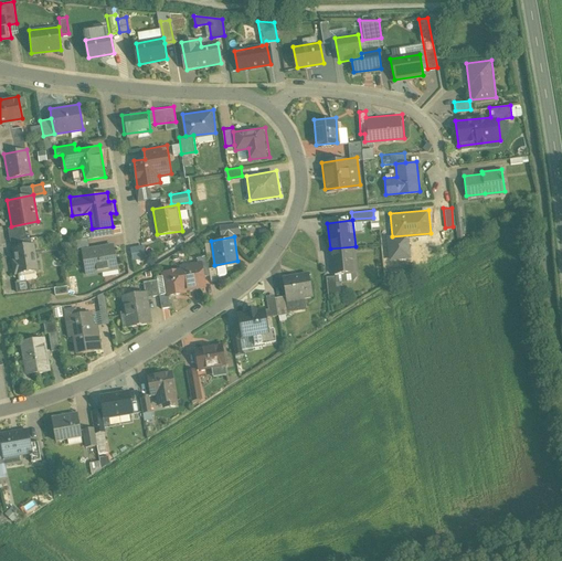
[(88,247),(86,237),(69,240),(70,247),(82,245),(83,249),(88,247)]
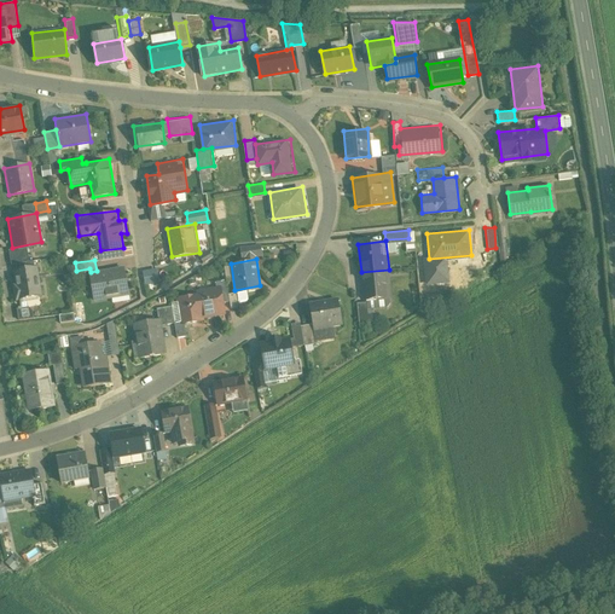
[(38,264),(13,268),(18,300),(44,295),(38,264)]
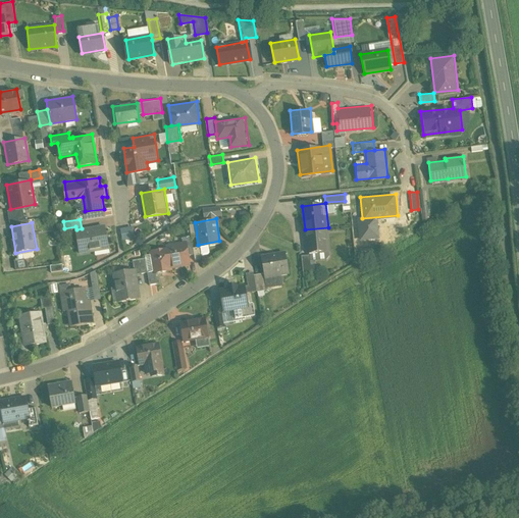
[(82,228),(76,229),(80,251),(109,247),(105,225),(82,228)]
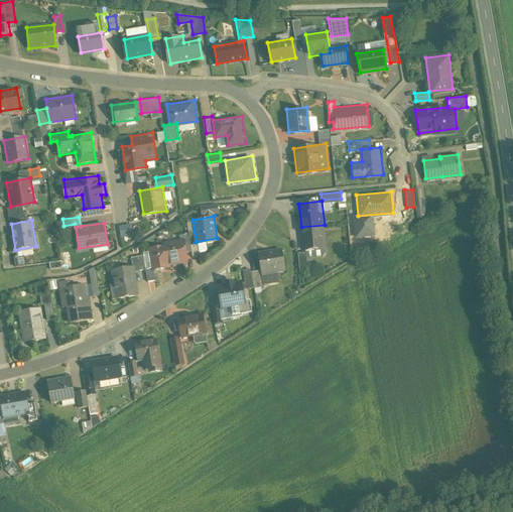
[(325,225),(301,227),(303,250),(327,247),(325,225)]
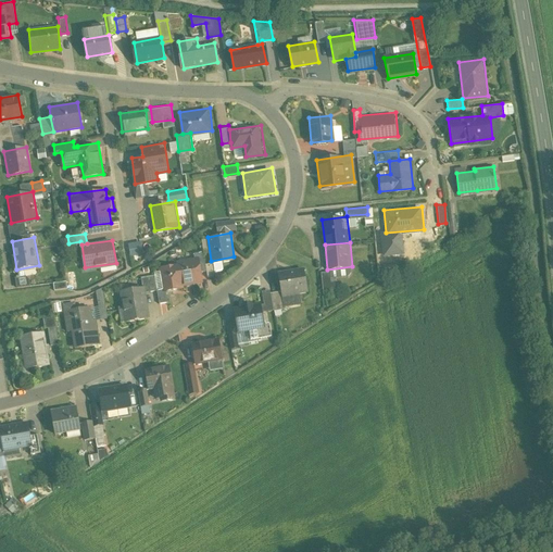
[(180,265),(184,284),(203,280),(201,263),(180,265)]
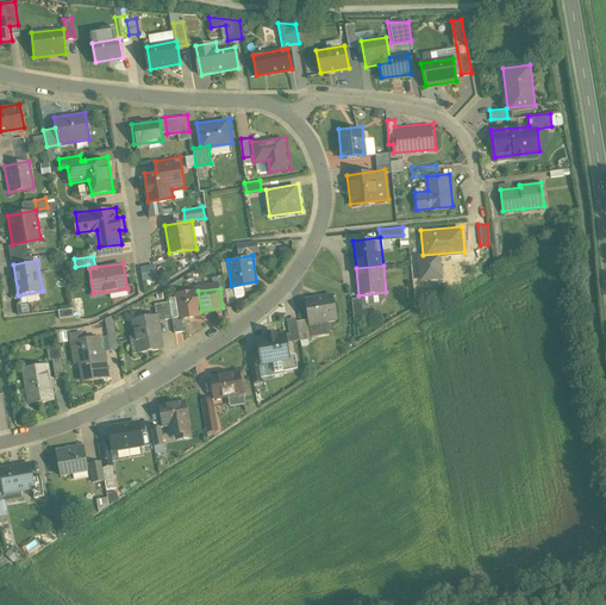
[(181,315),(201,312),(201,311),(198,291),(198,289),(177,292),(181,315)]
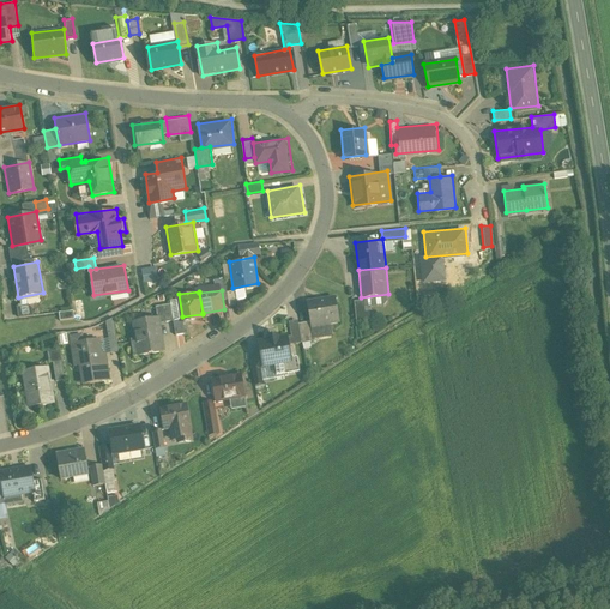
[(333,294),(307,299),(310,323),(338,318),(333,294)]
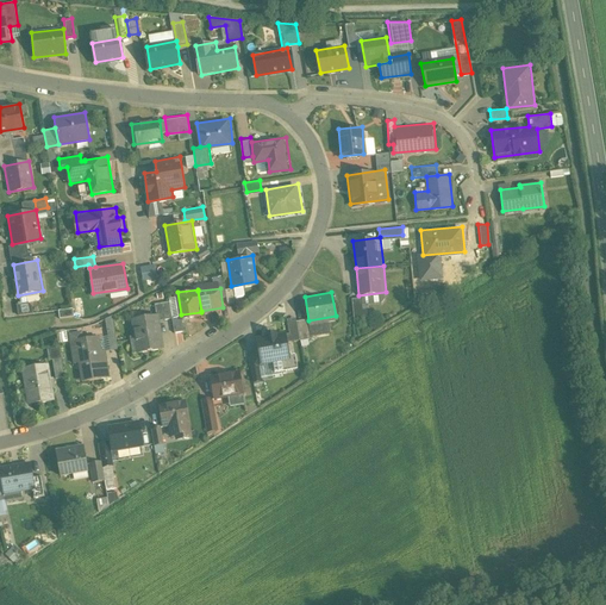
[(366,297),(351,298),(353,319),(368,317),(366,297)]
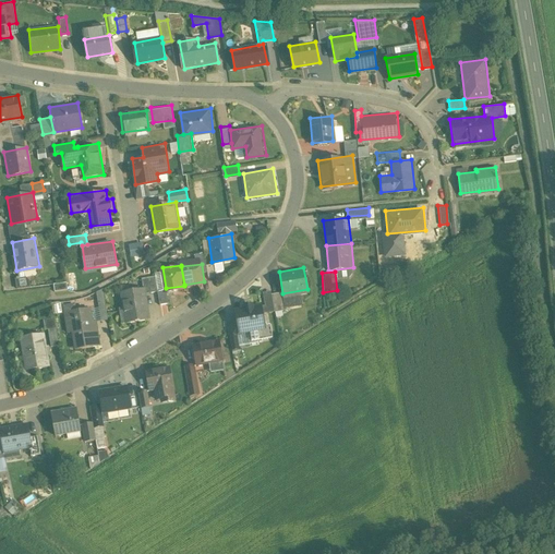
[(141,276),(143,287),(120,290),(125,322),(152,317),(146,291),(156,289),(153,274),(141,276)]
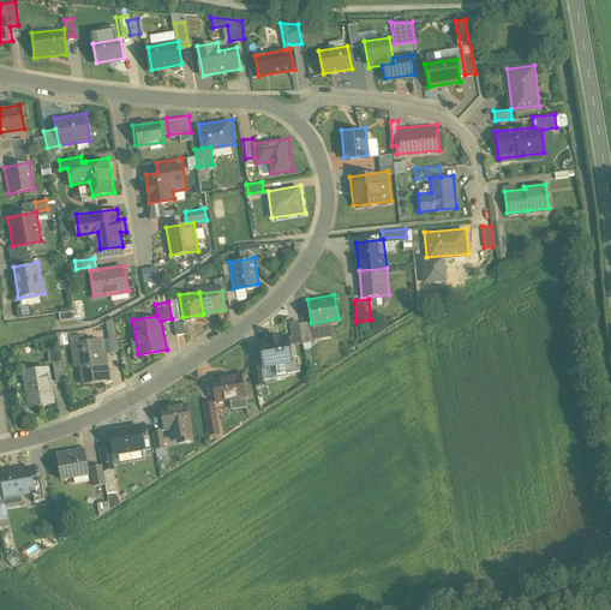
[(118,350),(115,333),(112,317),(105,320),(107,334),(109,352),(118,350)]
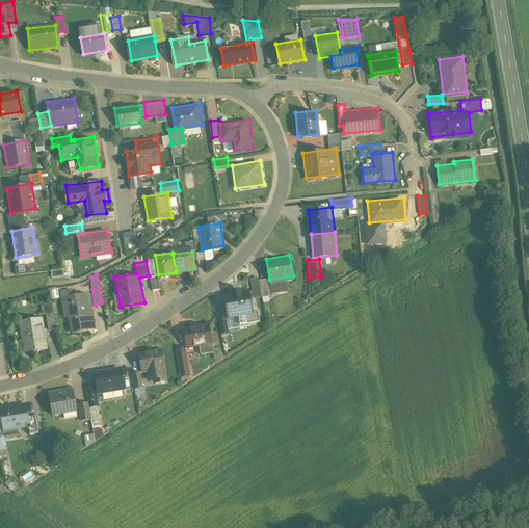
[(150,275),(152,287),(159,287),(158,274),(150,275)]
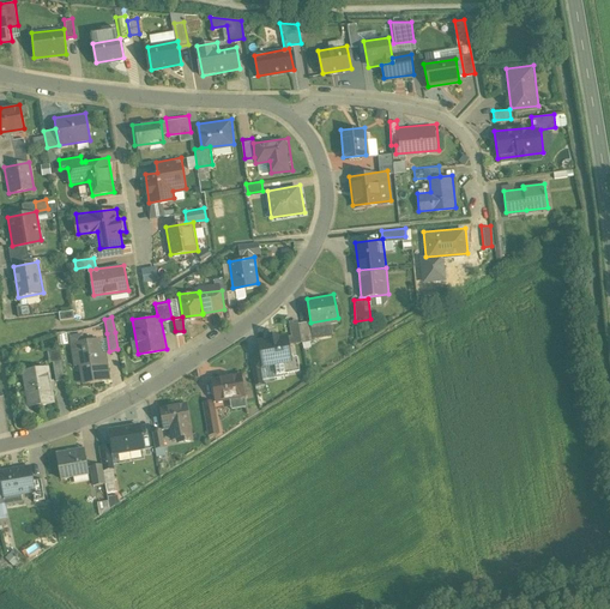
[(302,339),(313,337),(309,319),(300,321),(302,339)]
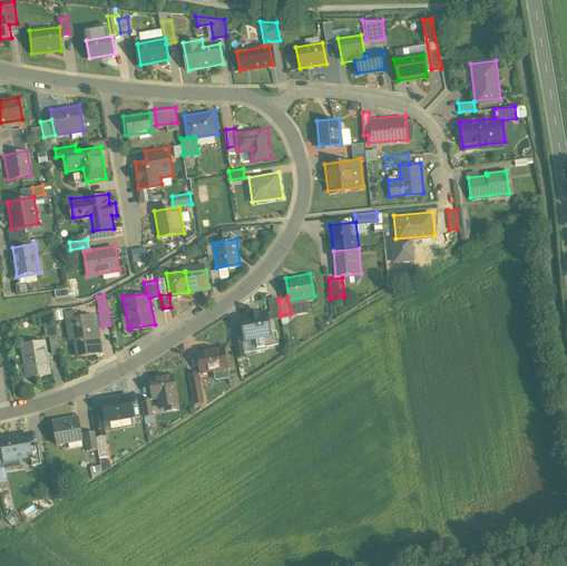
[(95,311),(80,314),(79,306),(65,309),(69,337),(74,337),(77,354),(101,350),(95,311)]
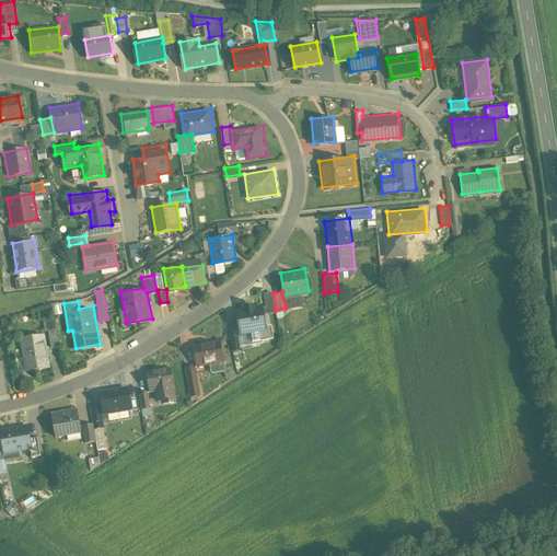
[(250,339),(259,338),(259,339),(275,337),(273,323),(265,324),(263,303),(235,307),(236,309),(228,324),(232,348),(251,345),(250,339)]
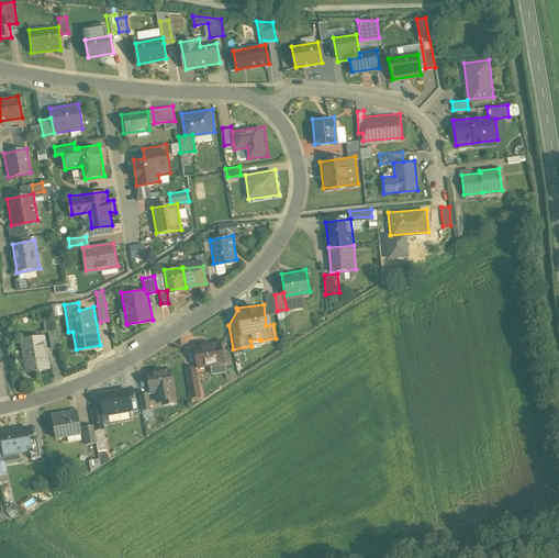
[(53,316),(42,319),(44,330),(55,327),(53,316)]
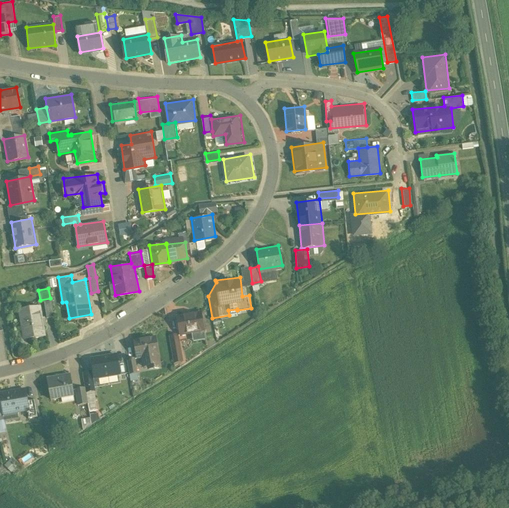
[(40,303),(18,307),(23,337),(45,333),(40,303)]
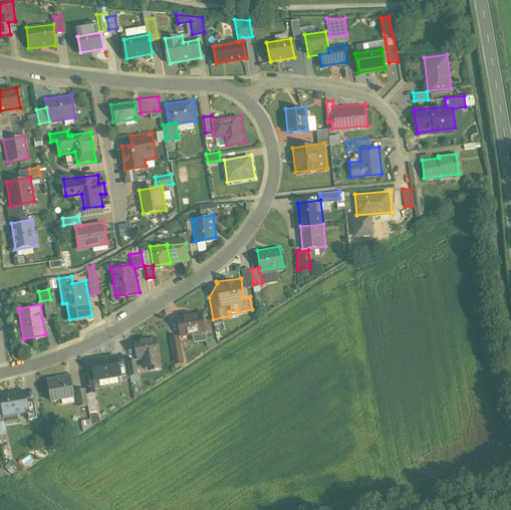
[(204,310),(177,316),(181,334),(208,328),(204,310)]
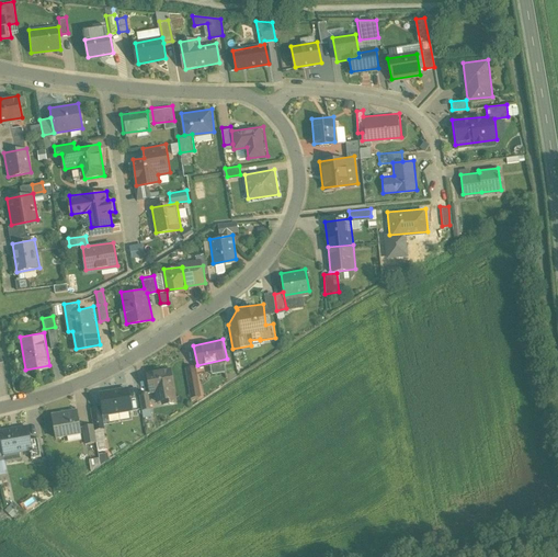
[(196,364),(185,366),(191,396),(201,394),(196,364)]
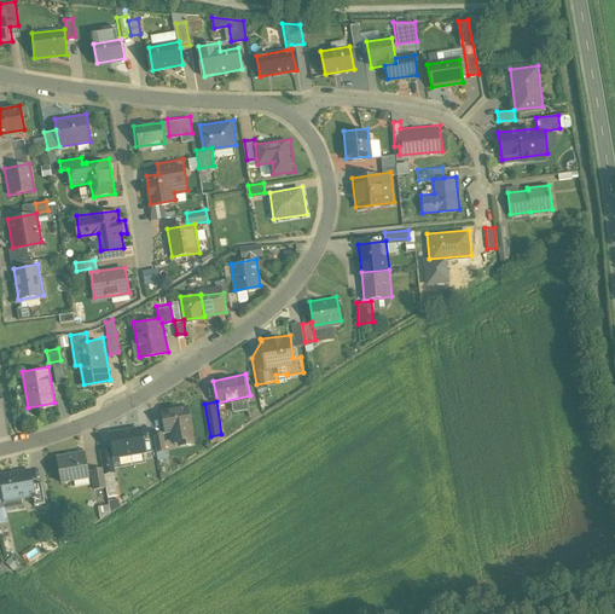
[(163,430),(172,429),(174,441),(195,439),(192,426),(193,426),(191,405),(161,410),(163,430)]
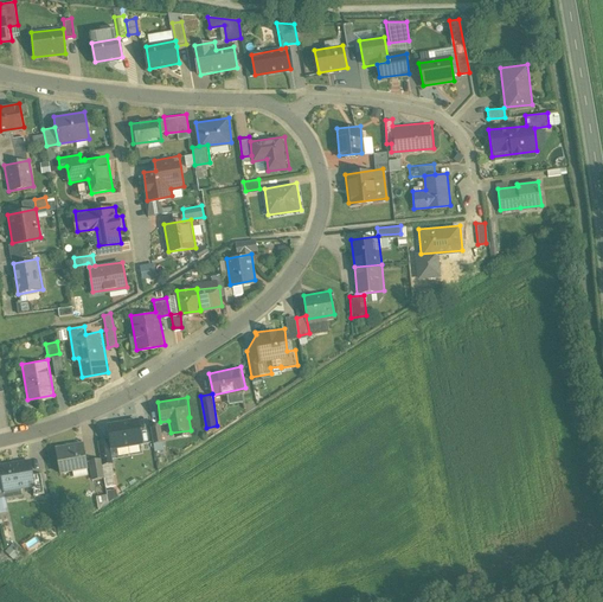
[(139,418),(107,424),(110,446),(143,440),(139,418)]
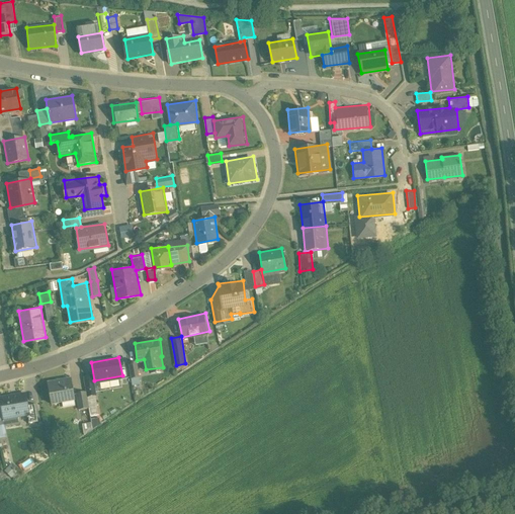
[(137,360),(129,361),(131,376),(140,375),(137,360)]
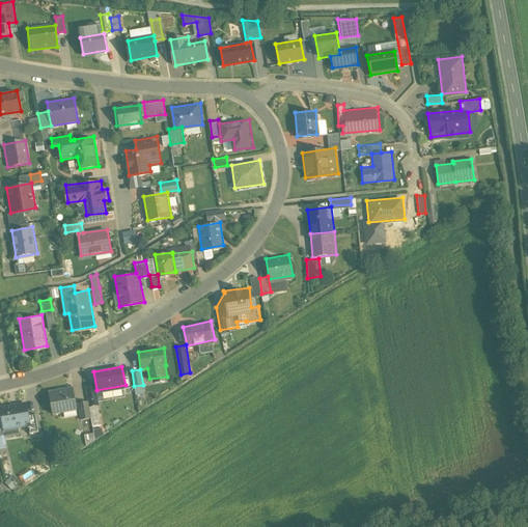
[(94,383),(85,385),(88,405),(99,404),(94,383)]
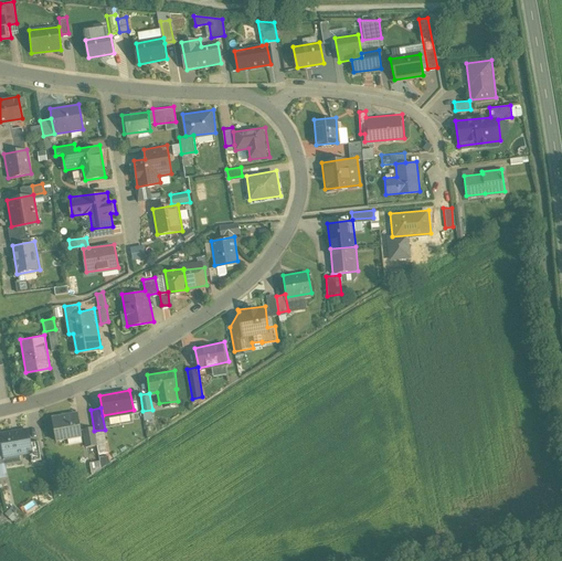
[(78,412),(50,416),(54,441),(83,435),(82,426),(78,412)]
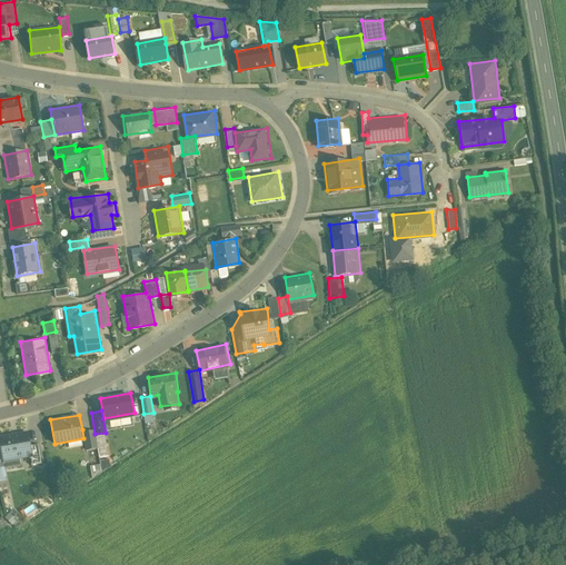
[(95,448),(92,428),(82,429),(83,438),(85,449),(95,448)]
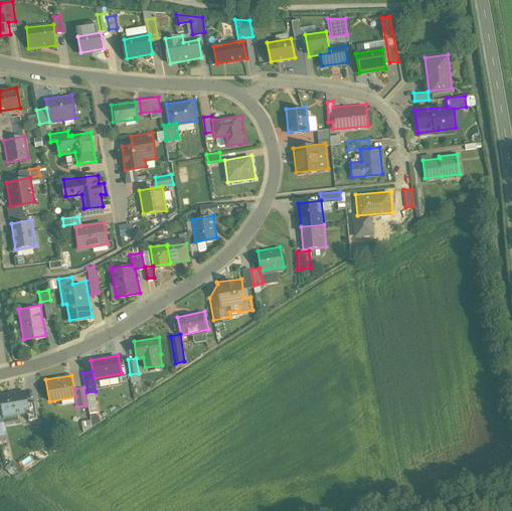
[(35,399),(27,400),(26,391),(0,395),(0,414),(27,411),(28,417),(37,416),(35,399)]
